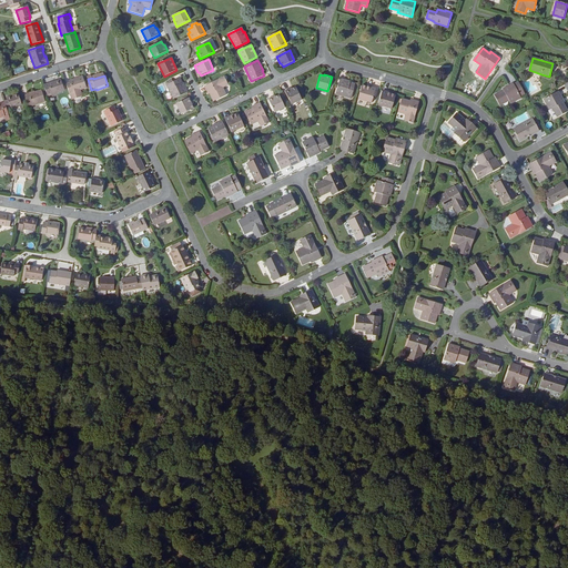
[(67,84),(72,100),(74,99),(73,98),(82,95),(80,90),(87,88),(82,77),(69,81),(70,83),(67,84)]
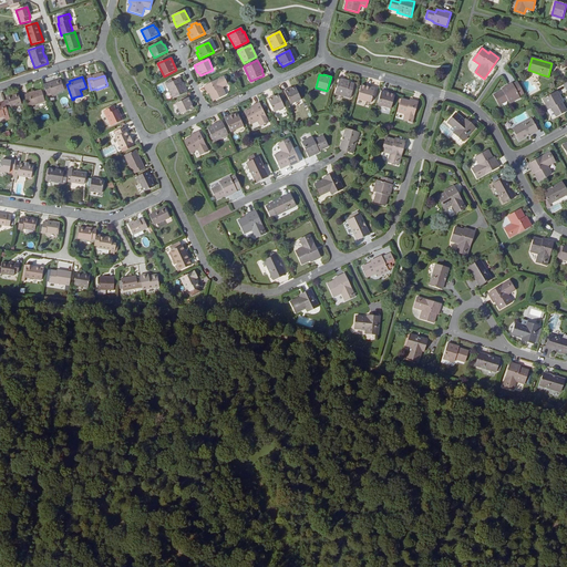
[(223,88),(227,85),(224,76),(204,86),(208,94),(209,94),(214,101),(226,95),(223,88)]
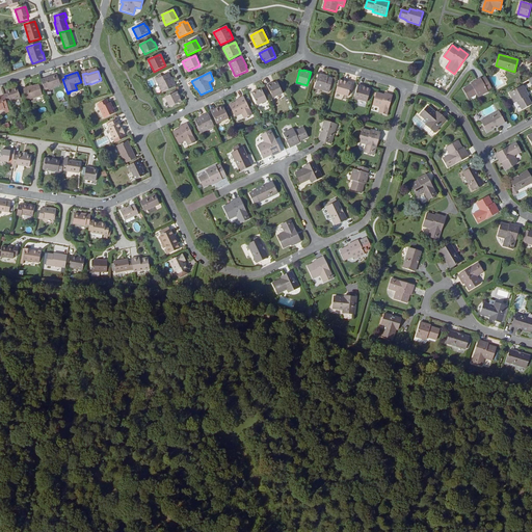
[(170,78),(168,74),(156,80),(162,94),(176,87),(171,78),(170,78)]
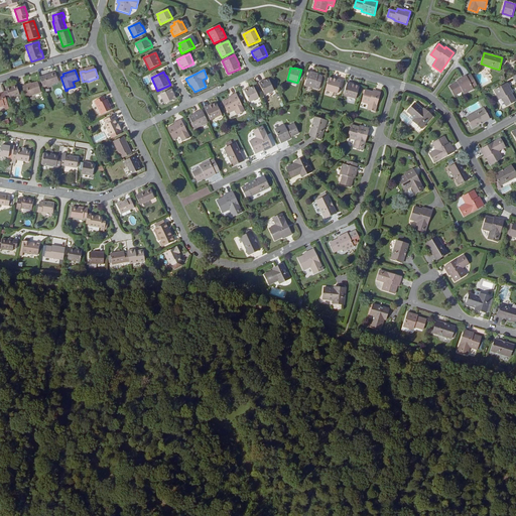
[(318,90),(323,77),(318,76),(318,75),(309,72),(305,86),(318,90)]
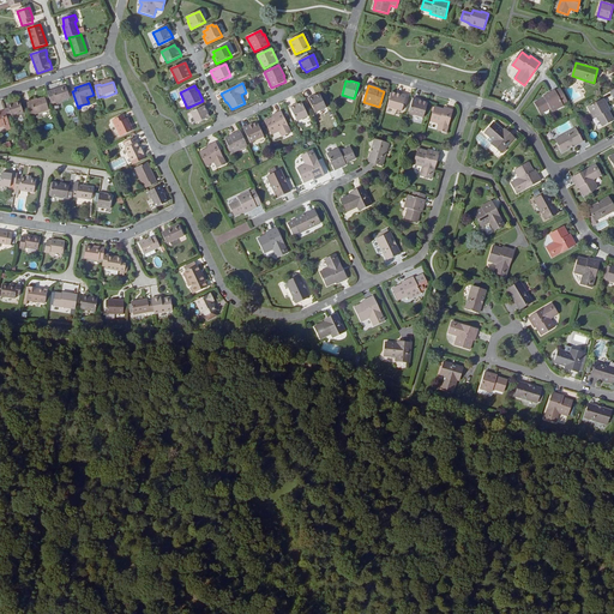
[(71,100),(67,88),(48,94),(53,107),(71,100)]
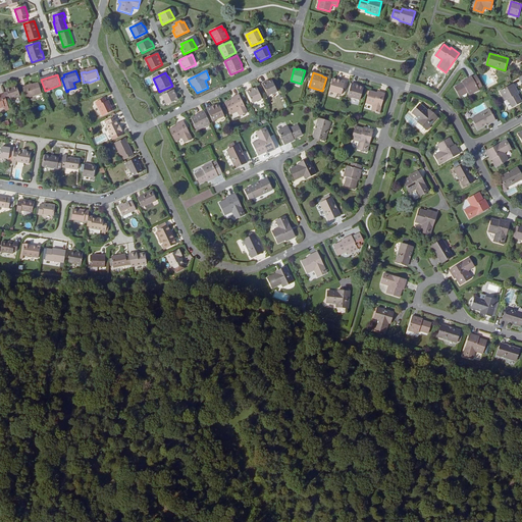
[(469,95),(478,90),(478,89),(476,86),(481,83),(477,75),(472,77),(471,76),(462,82),(462,83),(455,87),(460,97),(468,93),(469,95)]
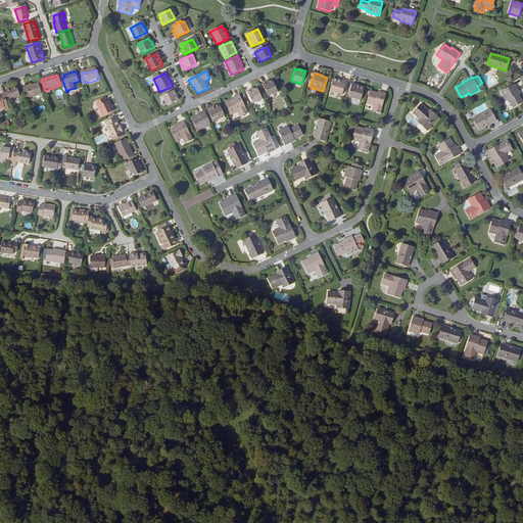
[(330,91),(342,94),(346,82),(334,79),(330,91)]
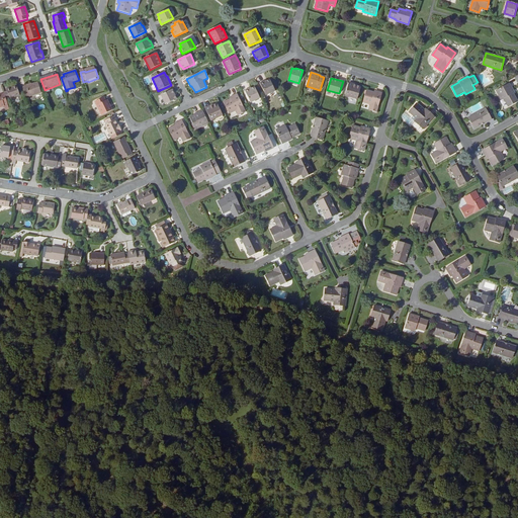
[(266,80),(260,83),(265,95),(275,91),(270,80),(266,81),(266,80)]
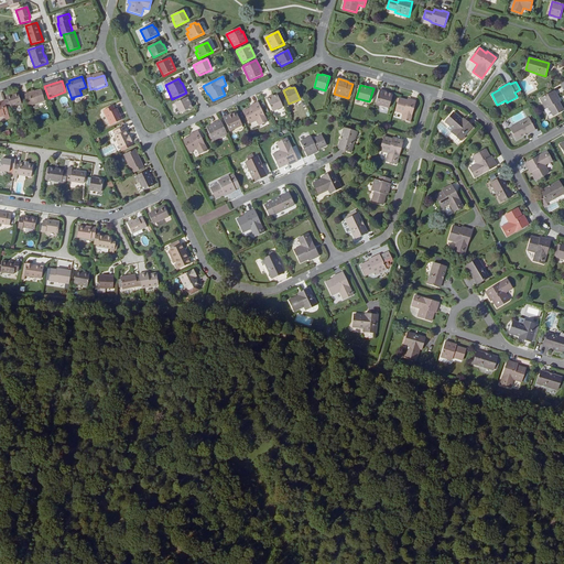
[(44,100),(41,90),(24,96),(29,106),(44,100)]
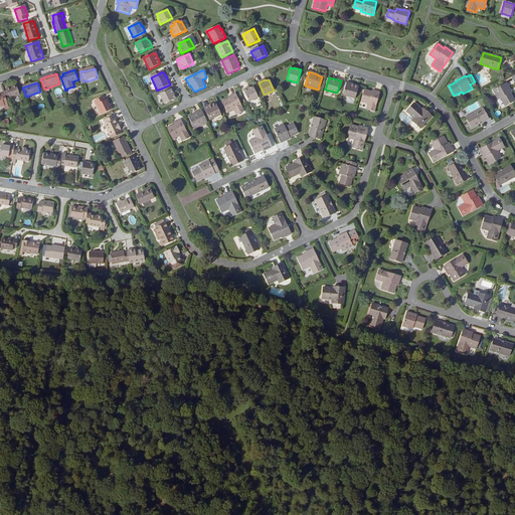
[(343,95),(355,99),(359,86),(347,82),(343,95)]
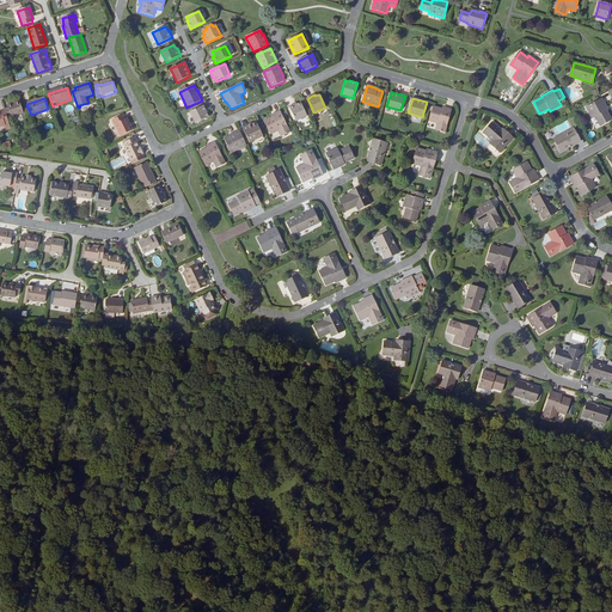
[(607,110),(601,99),(586,108),(592,118),(595,117),(600,127),(611,120),(606,110),(607,110)]
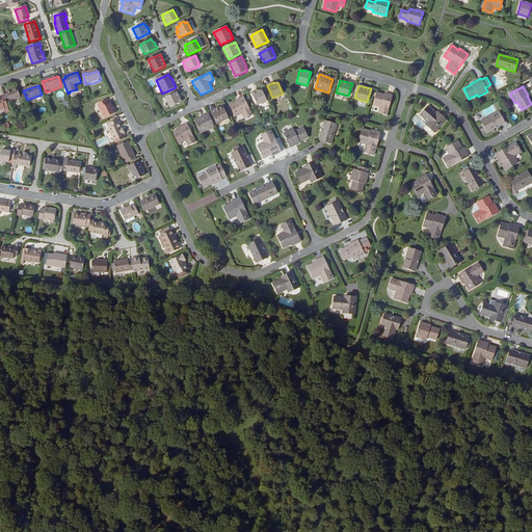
[(4,98),(6,103),(20,98),(17,88),(6,91),(7,94),(3,95),(4,98)]
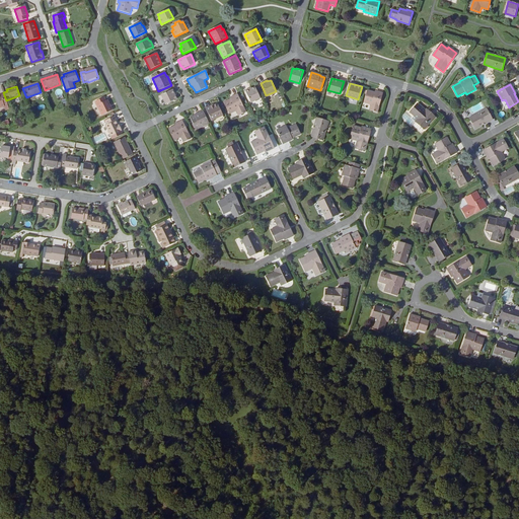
[(261,98),(255,87),(251,89),(251,87),(245,90),(250,102),(261,98)]
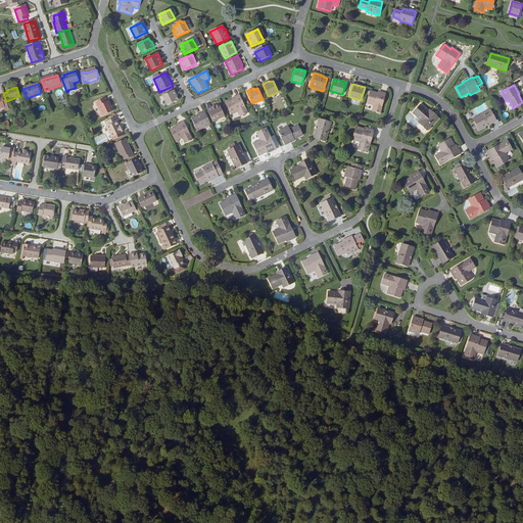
[(168,105),(178,100),(177,97),(178,97),(175,90),(162,96),(168,105)]
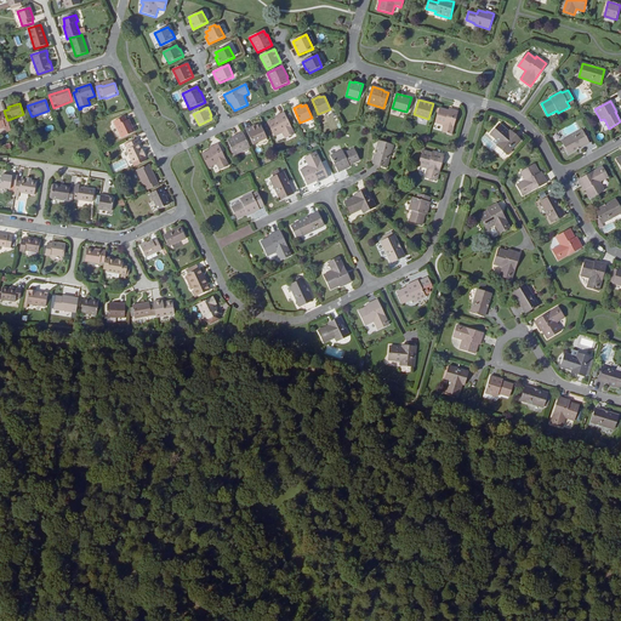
[(444,125),(442,131),(451,134),(459,112),(449,108),(449,110),(439,108),(436,123),(444,125)]
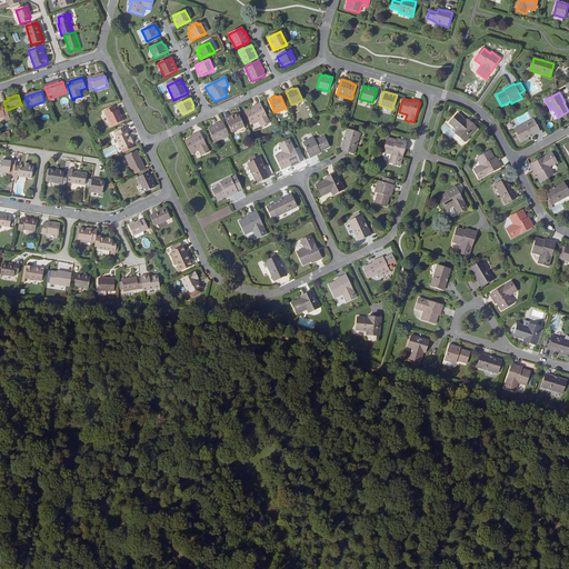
[(260,103),(252,107),(252,109),(246,112),(251,125),(259,121),(261,127),(270,122),(260,103)]
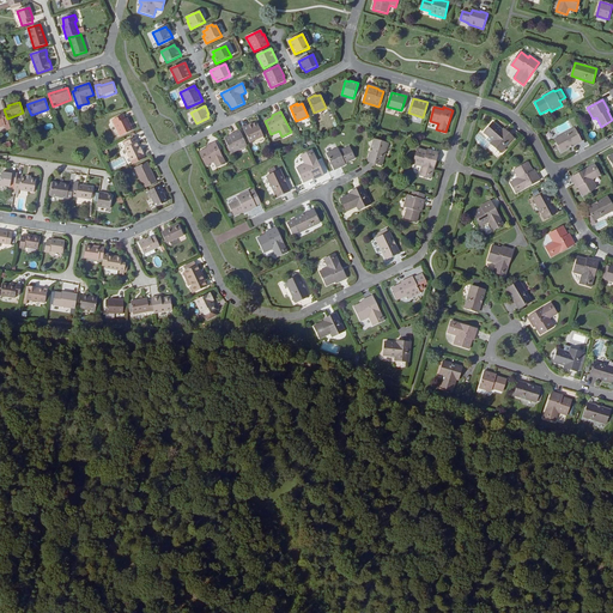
[(0,128),(10,126),(7,119),(5,113),(1,114),(1,115),(0,115),(0,128)]
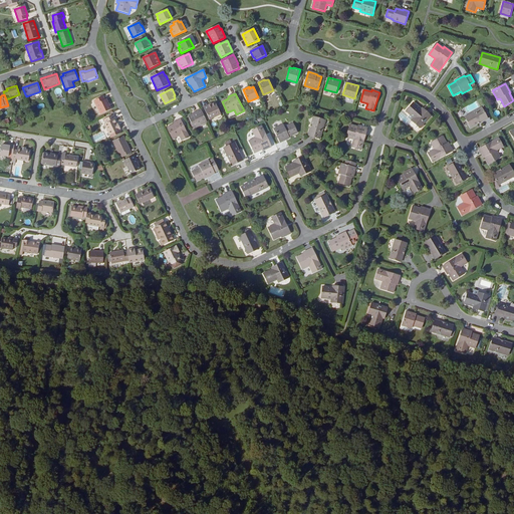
[(101,113),(111,108),(106,98),(105,99),(103,95),(94,100),(101,113)]
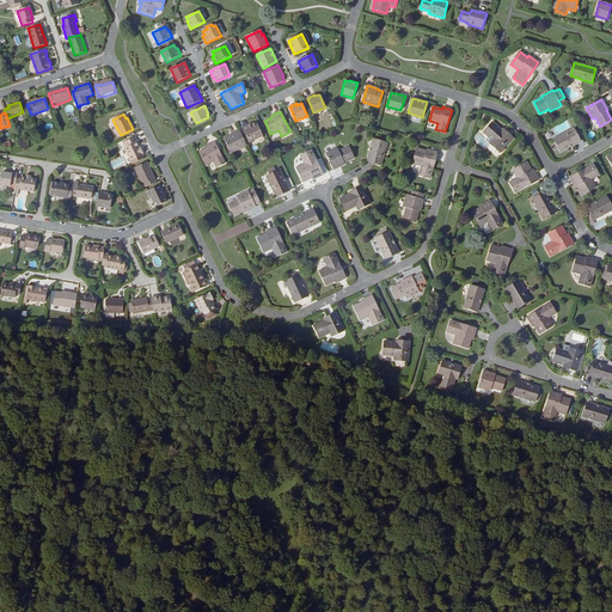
[(263,136),(257,122),(243,129),(249,142),(263,136)]
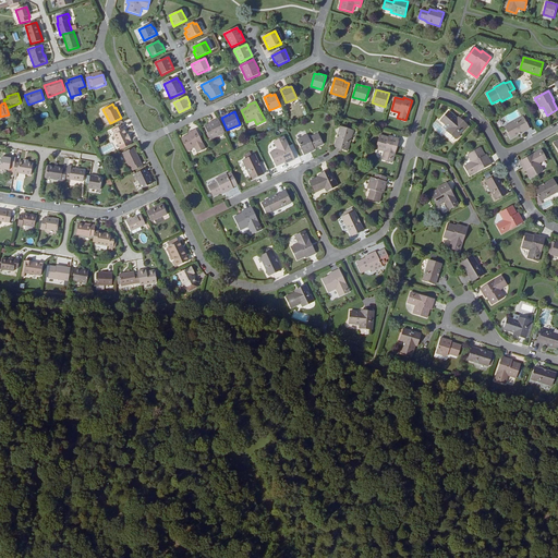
[(468,125),(459,118),(457,119),(449,112),(441,120),(449,128),(447,131),(456,140),(468,125)]
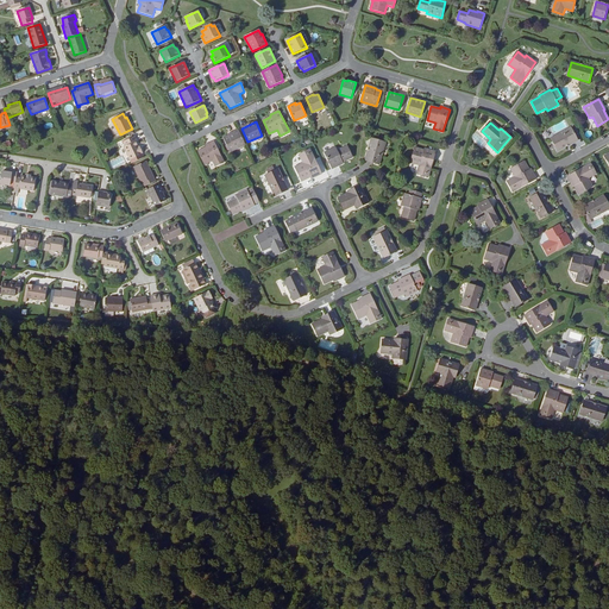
[(571,129),(551,139),(558,151),(578,140),(571,129)]
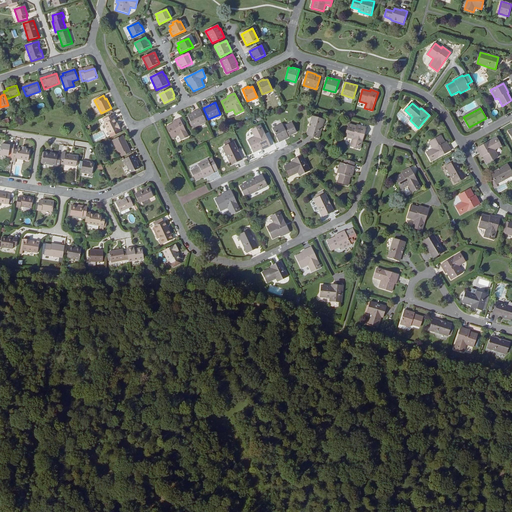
[(200,109),(191,113),(192,114),(187,116),(193,128),(206,122),(200,109)]
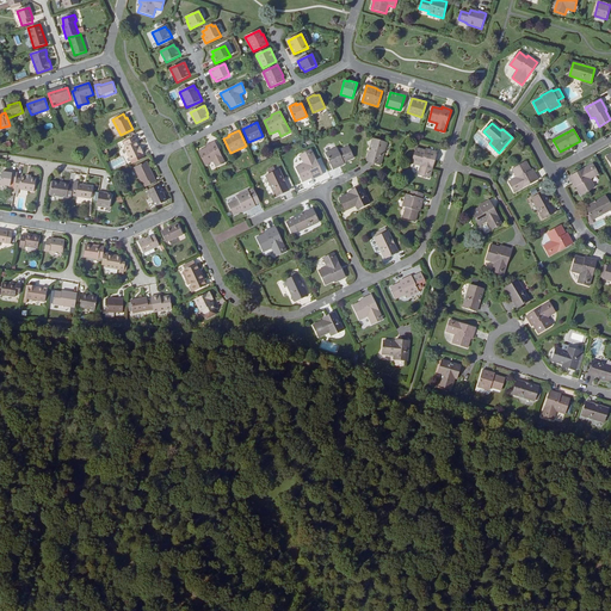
[(144,153),(142,148),(140,149),(136,142),(137,141),(136,137),(124,142),(127,147),(124,147),(133,164),(137,161),(136,158),(143,155),(142,154),(144,153)]
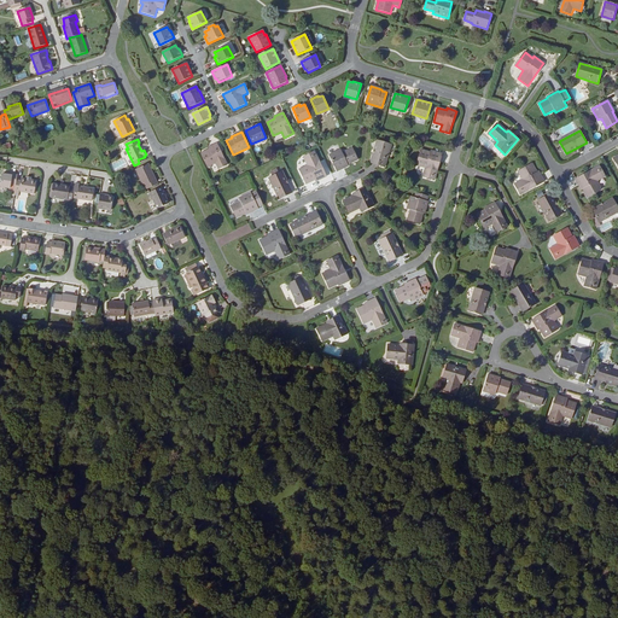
[(377,141),(371,163),(384,167),(391,145),(377,141)]
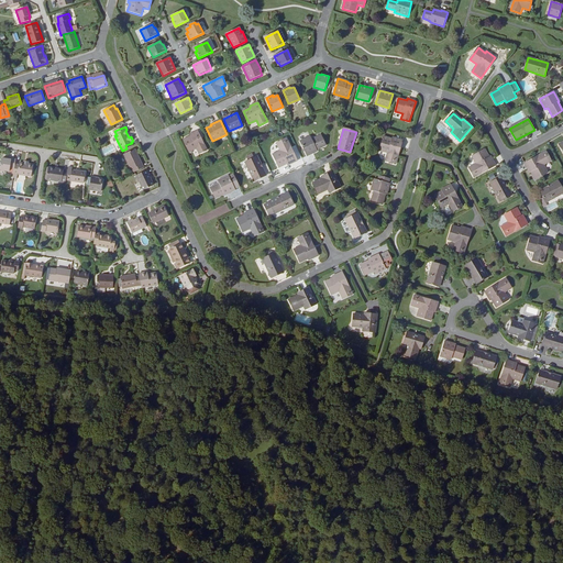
[(207,150),(198,131),(189,134),(190,136),(183,140),(189,153),(196,148),(199,154),(207,150)]
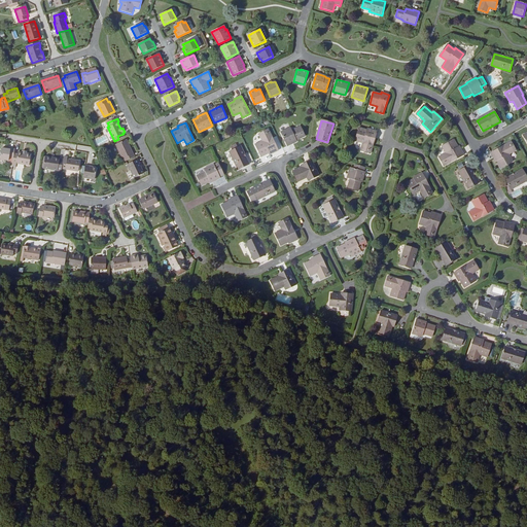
[(287,146),(296,141),(305,137),(301,127),(291,131),(290,128),(281,133),(287,146)]
